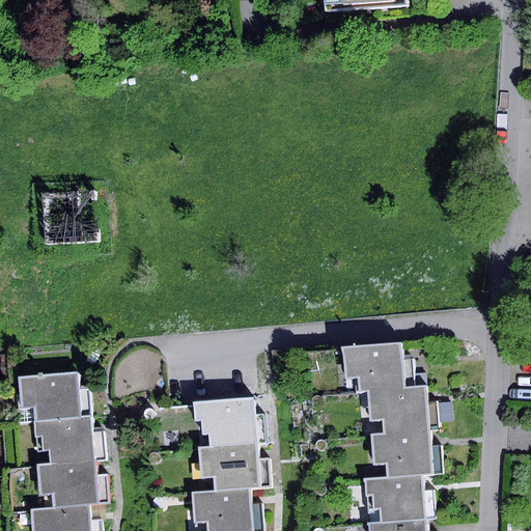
[(322,0),(323,9),(404,4),(403,0),(322,0)]
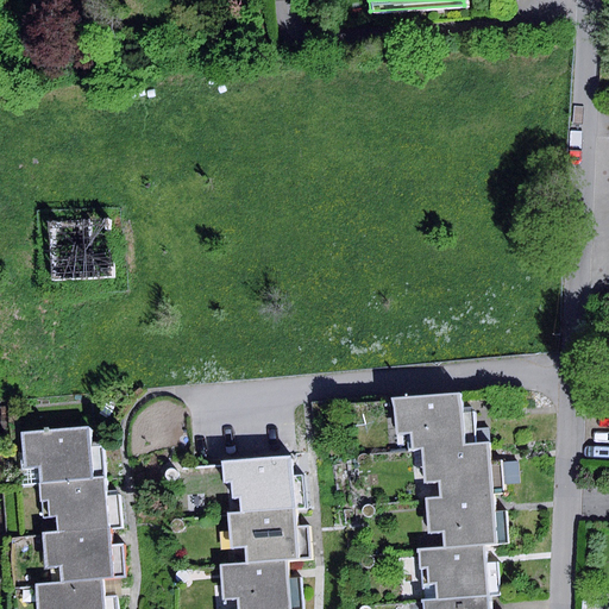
[(112,219),(51,223),(55,281),(114,278),(112,219)]
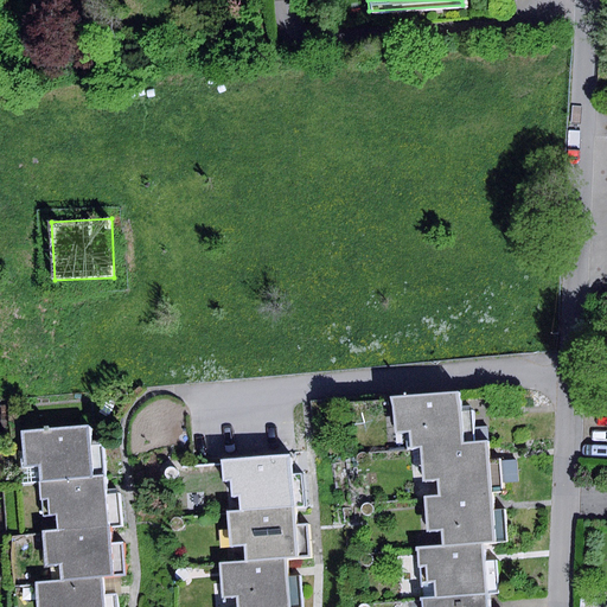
[(455,393),(391,398),(395,433),(410,432),(411,448),(421,447),(474,442),(473,428),(471,410),(458,411),(455,393)]
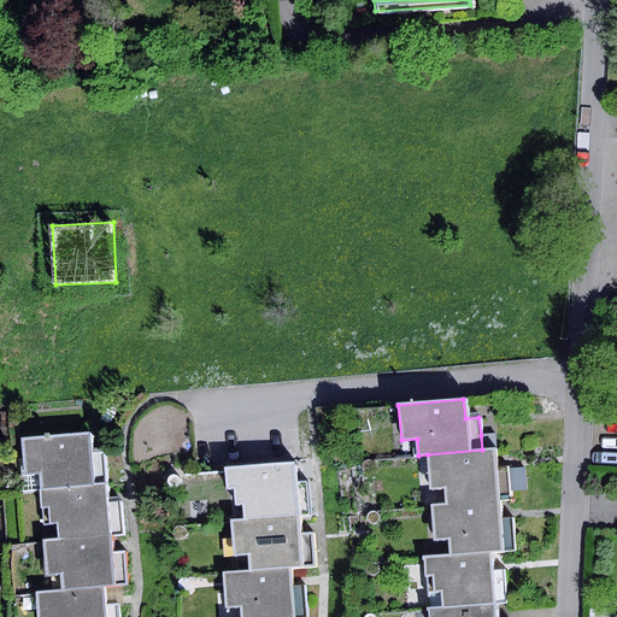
[(88,434),(23,440),(25,475),(39,474),(41,494),(105,488),(103,452),(89,453),(88,434)]
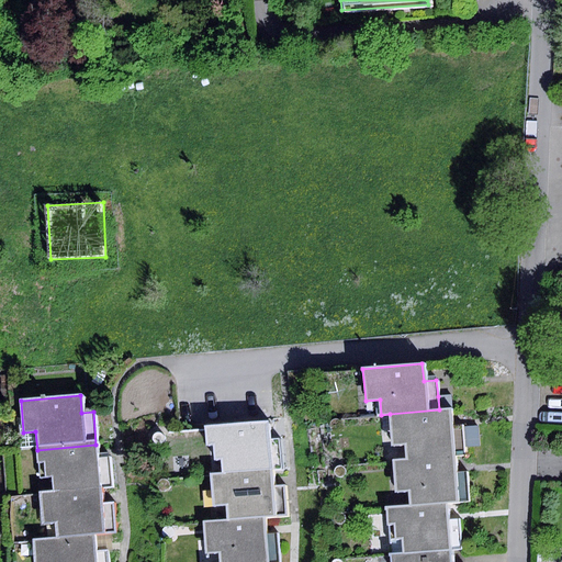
[(449,395),(438,396),(439,409),(450,409),(449,395)]
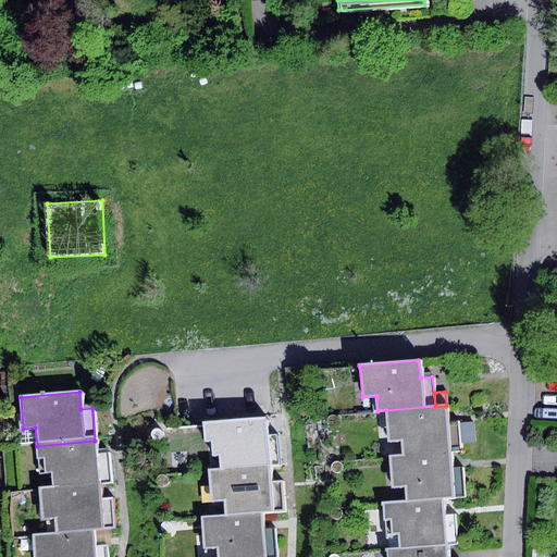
[(446,406),(435,406),(386,410),(388,442),(401,442),(403,456),(450,452),(460,452),(459,443),(458,424),(458,422),(447,422),(446,406)]
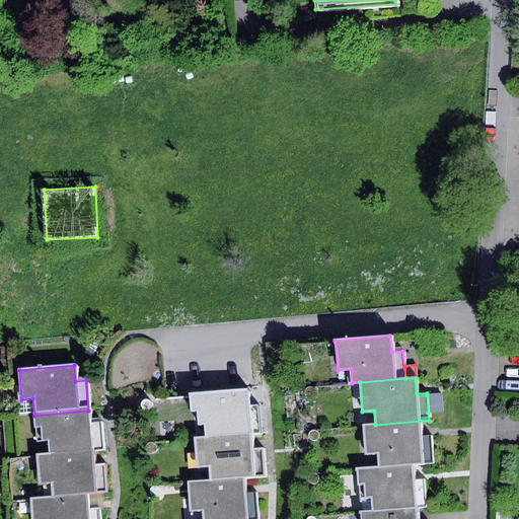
[(246,389),(189,392),(190,411),(198,410),(199,424),(207,423),(208,437),(249,434),(261,433),(258,405),(247,406),(246,389)]
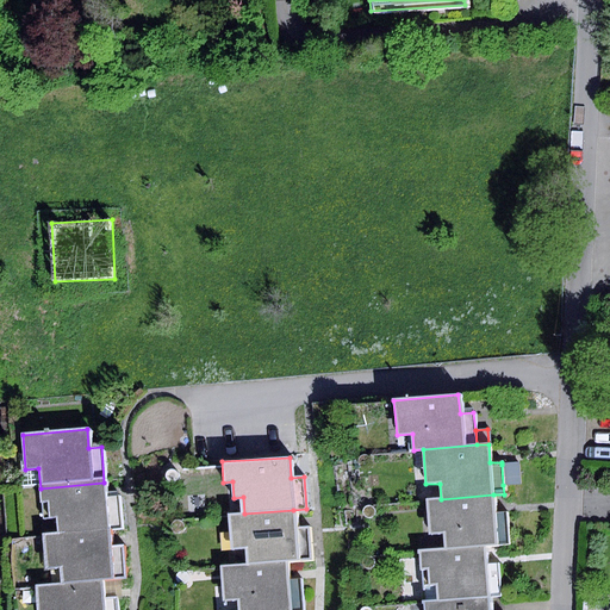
[(521,464),(502,465),(503,485),(522,484),(521,464)]
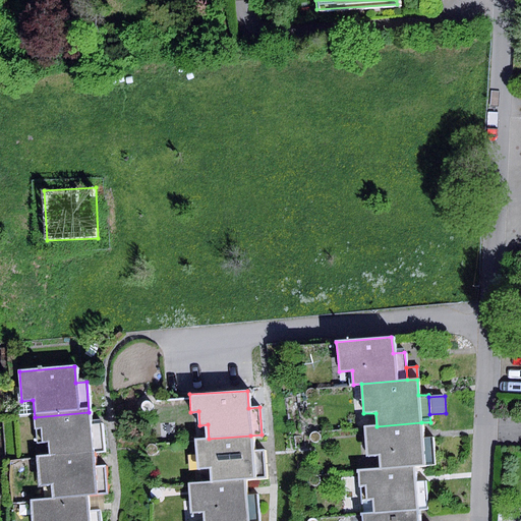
[(90,423),(89,412),(35,417),(36,428),(41,428),(42,443),(47,442),(49,457),(92,454),(105,452),(103,422),(90,423)]
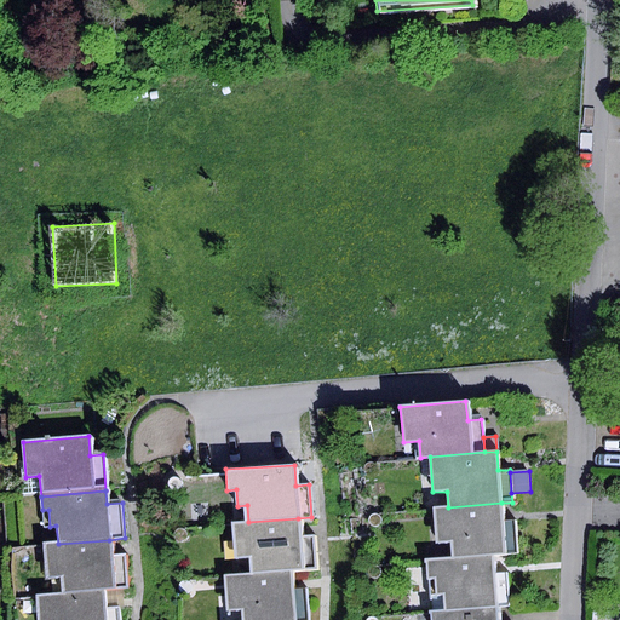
[(503,521),(501,503),(448,507),(434,509),(437,541),(452,540),(453,561),(488,557),(518,554),(516,520),(503,521)]
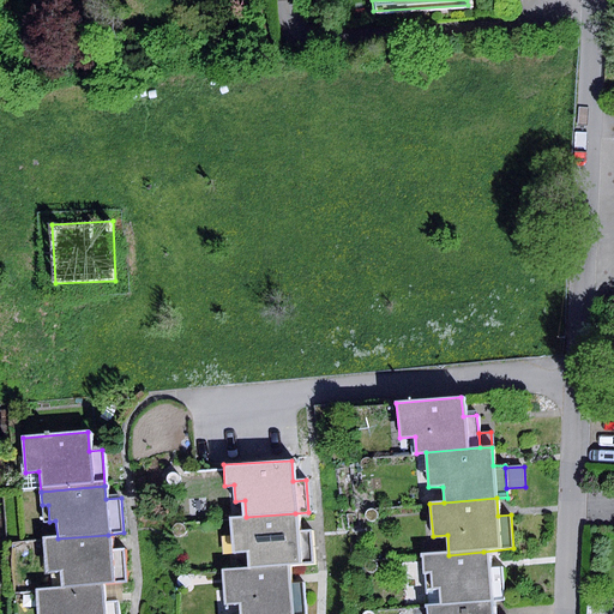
[(296,531),(295,513),(246,517),(229,518),(232,553),(247,552),(248,570),(287,566),(315,564),(313,530),(296,531)]
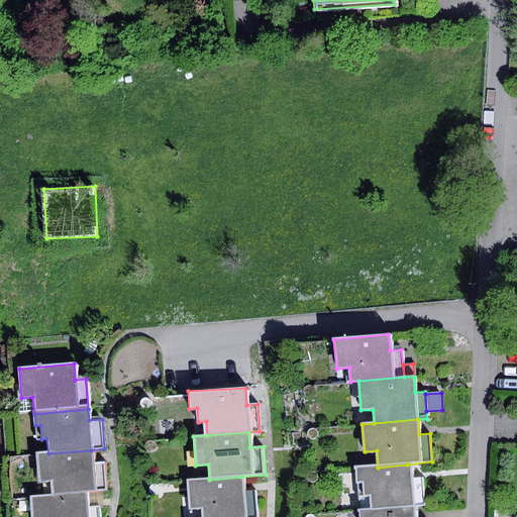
[(93,463),(91,450),(48,453),(36,455),(39,482),(50,481),(53,495),(85,492),(107,490),(104,462),(93,463)]
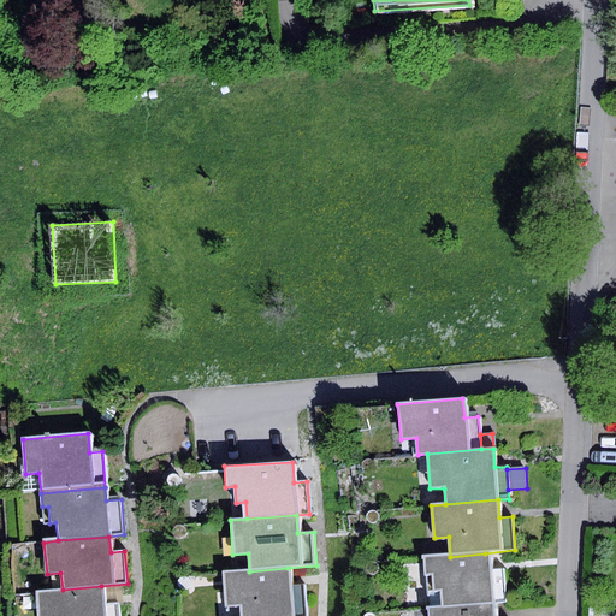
[(487,572),(485,554),(450,557),(424,560),(425,575),(432,575),(433,590),(439,590),(442,608),(491,603),(507,602),(504,569),(487,572)]
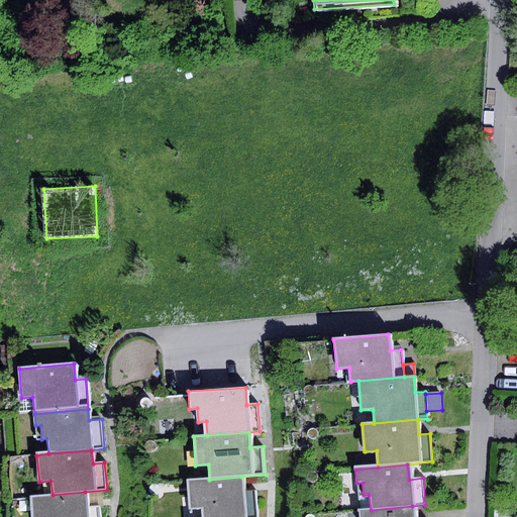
[(242,491),(241,477),(209,480),(186,482),(189,509),(202,508),(202,516),(257,516),(256,490),(242,491)]
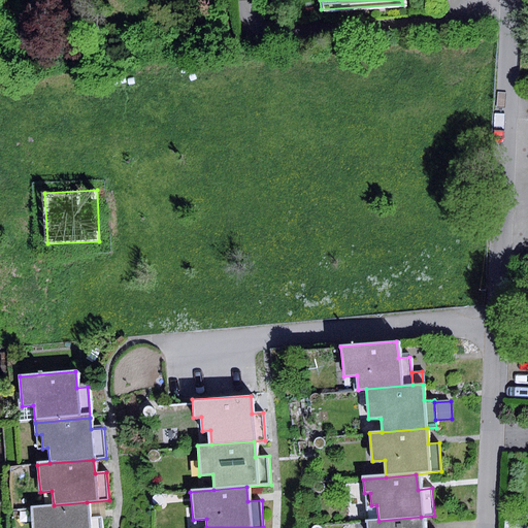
[(88,518),(87,502),(54,505),(30,507),(31,527),(101,527),(101,517),(88,518)]
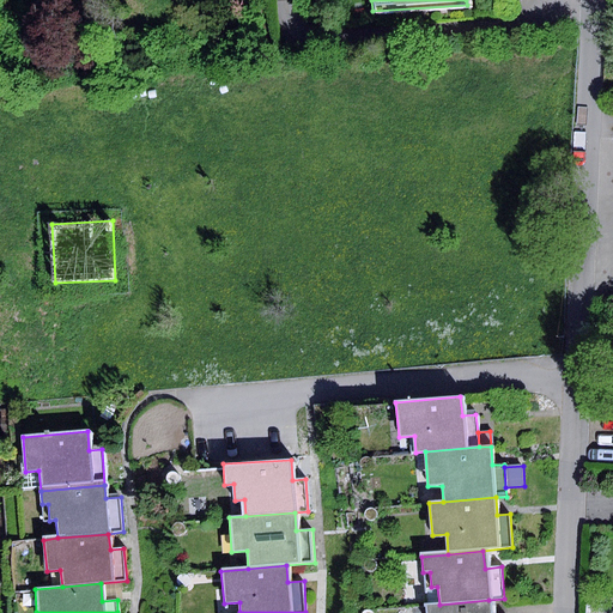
[(490,612),(489,600),(439,605),(424,606),(424,612),(490,612)]
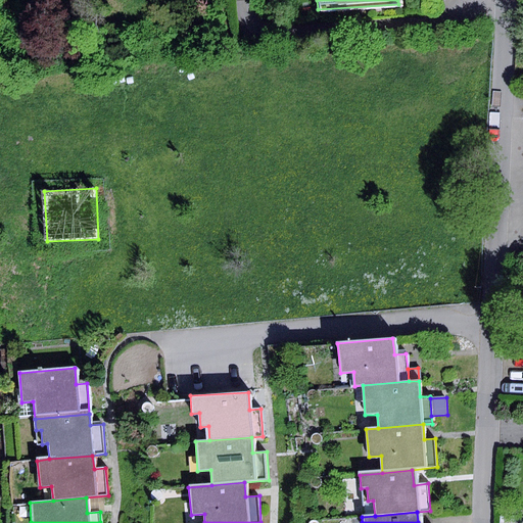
All buildings are outlined.
